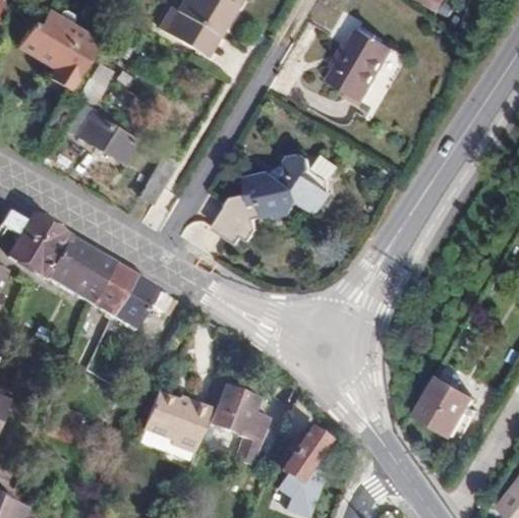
[(236,0),(239,2),(240,0),(186,0),(181,8),(175,4),(162,26),(202,50),(232,0),(236,0)]
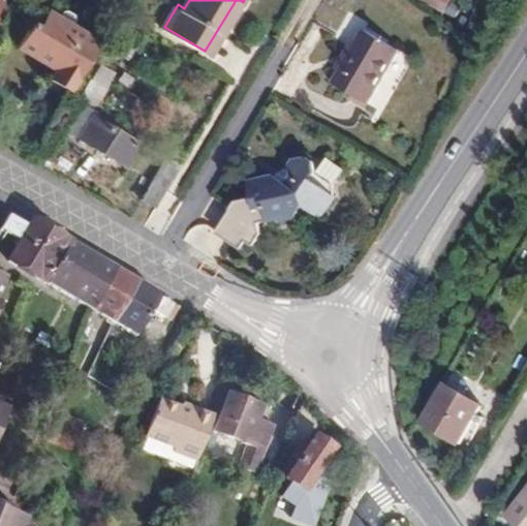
[(184,8),(189,0),(180,0),(178,4),(184,8)]
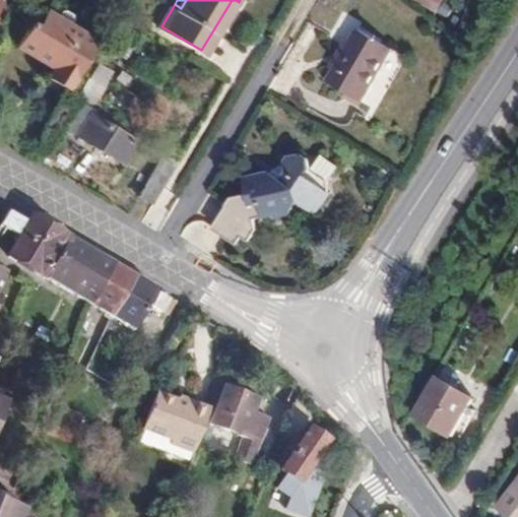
[(207,54),(239,2),(236,0),(232,0),(201,50),(207,54)]
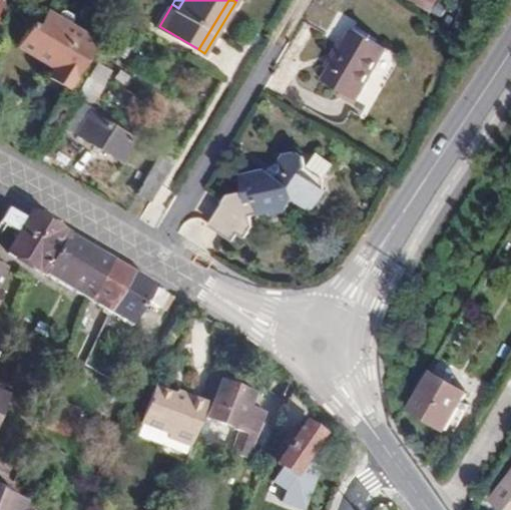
[(437,10),(440,0),(408,0),(437,10)]
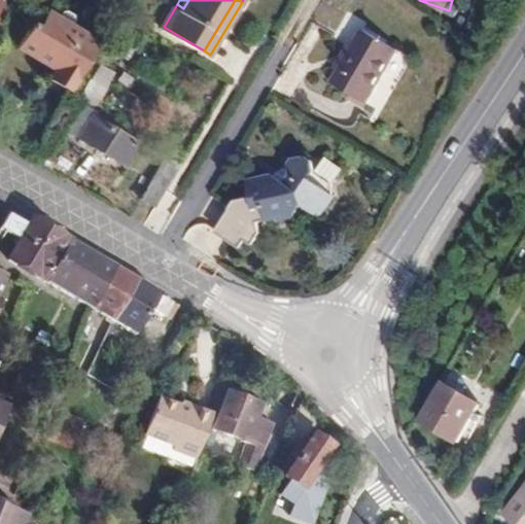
[(44,4),(34,20),(44,26),(54,10),(44,4)]
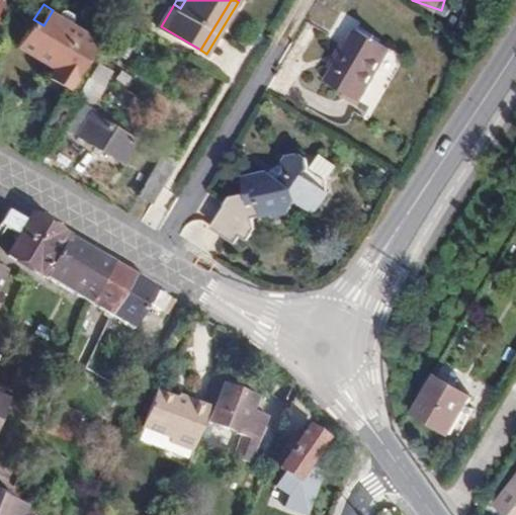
[(61,15),(74,23),(77,17),(76,12),(70,8),(65,9),(61,15)]
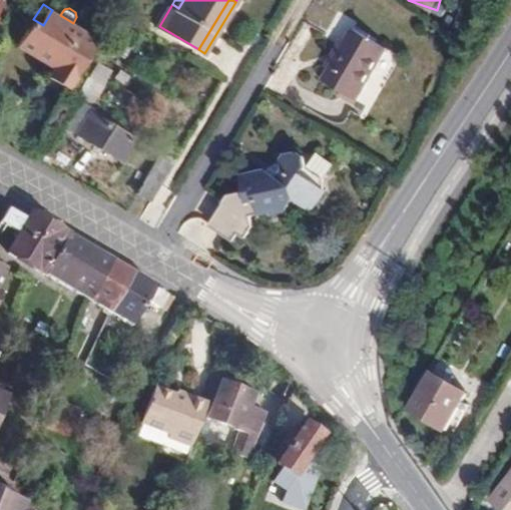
[(99,38),(73,23),(60,15),(52,10),(43,25),(33,19),(19,41),(55,63),(49,73),(71,87),(99,38)]
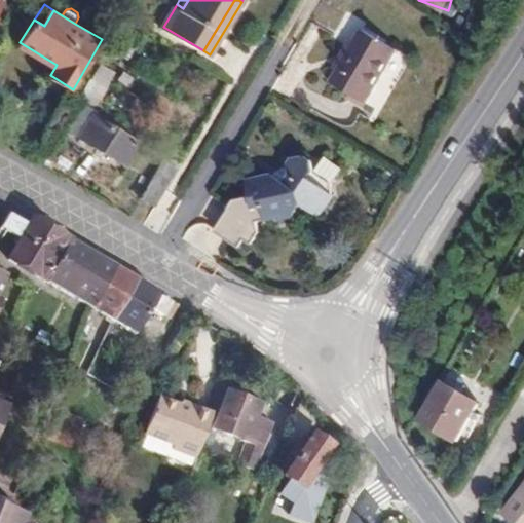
[(361,27),(354,40),(342,65),(334,79),(374,100),(401,47),(361,27)]
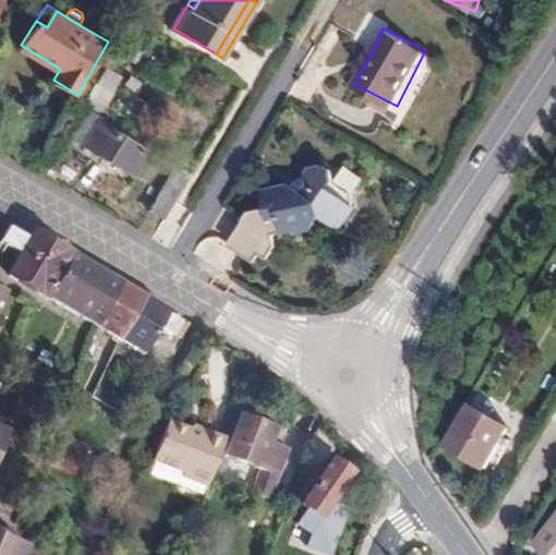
[(363,69),(376,43),(371,40),(358,65),(363,69)]
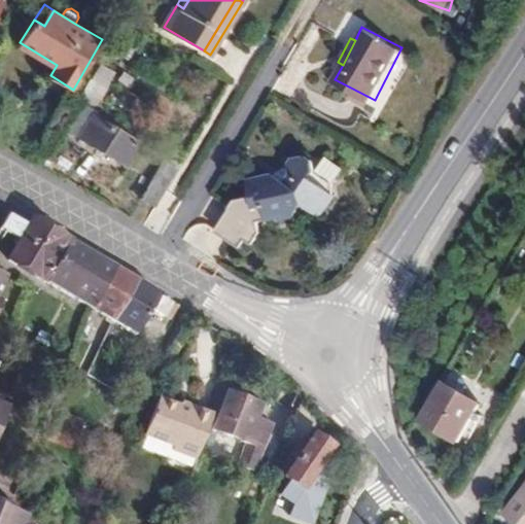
[(102,60),(64,124),(79,133),(78,135),(126,162),(139,138),(92,111),(117,69),(102,60)]
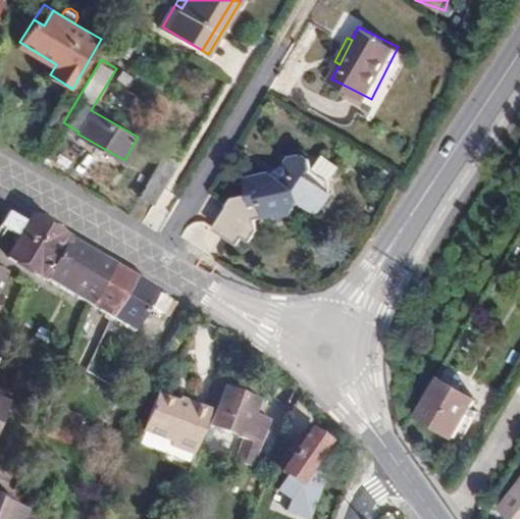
[(141,195),(155,203),(180,159),(166,151),(141,195)]
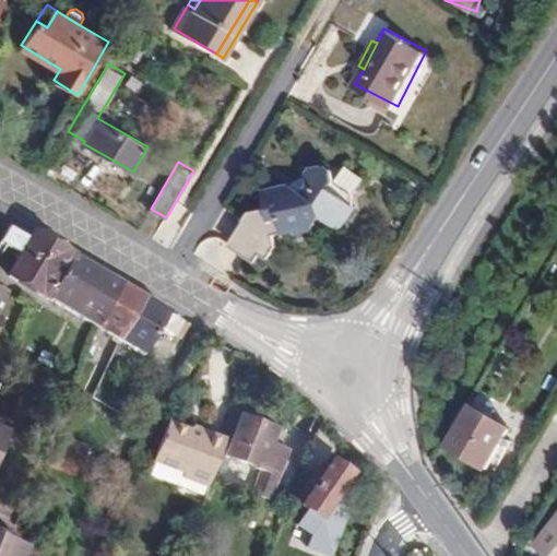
[(358,205),(351,200),(367,178),(348,165),(338,179),(335,169),(329,164),(311,168),(308,174),(311,182),(305,191),(296,182),(267,190),(270,208),(253,212),(233,243),(259,260),(264,251),(271,256),(279,245),(276,233),(298,228),(299,232),(317,228),(313,216),(323,214),(342,228),(358,205)]
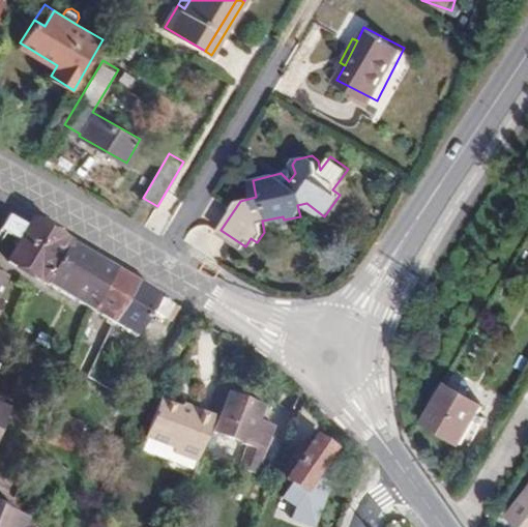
[(31,223),(9,212),(1,227),(21,239),(31,223)]
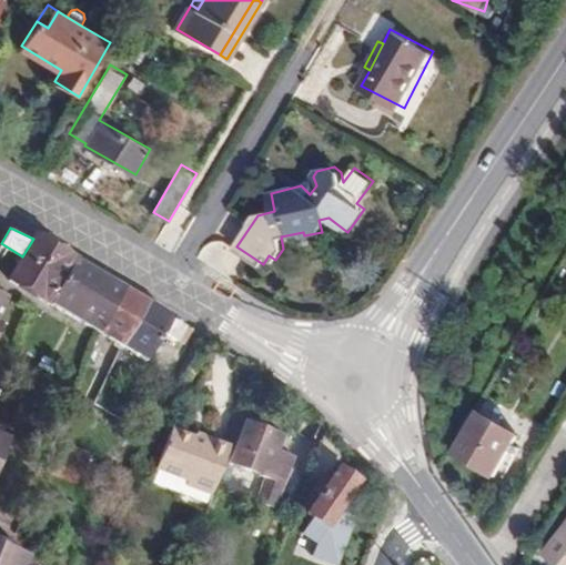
[(33,239),(22,256),(11,275),(101,329),(128,284),(39,231),(33,239)]
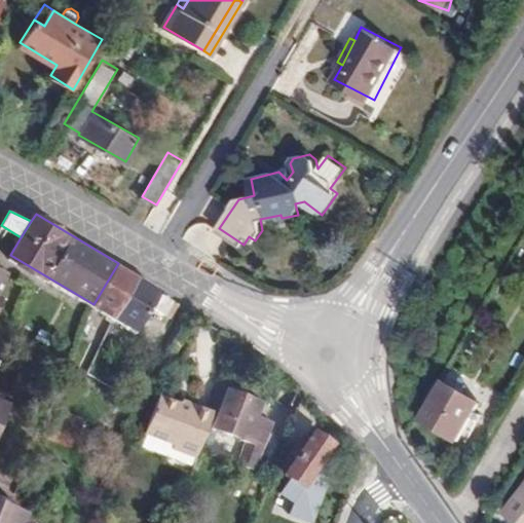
[(118,263),(94,304),(113,316),(137,274),(118,263)]
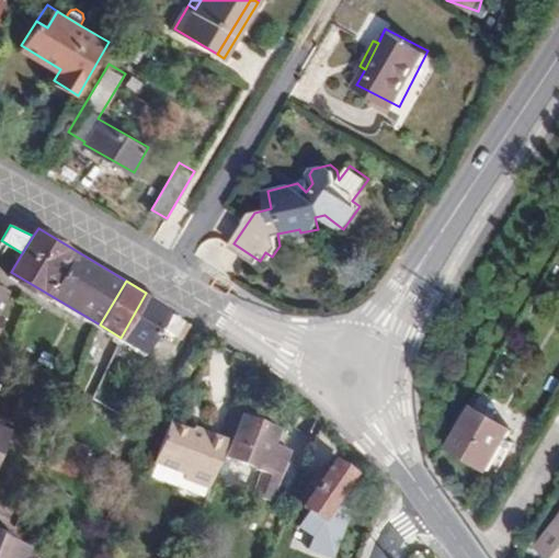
[(146,293),(121,338),(146,352),(163,325),(178,333),(187,318),(146,293)]
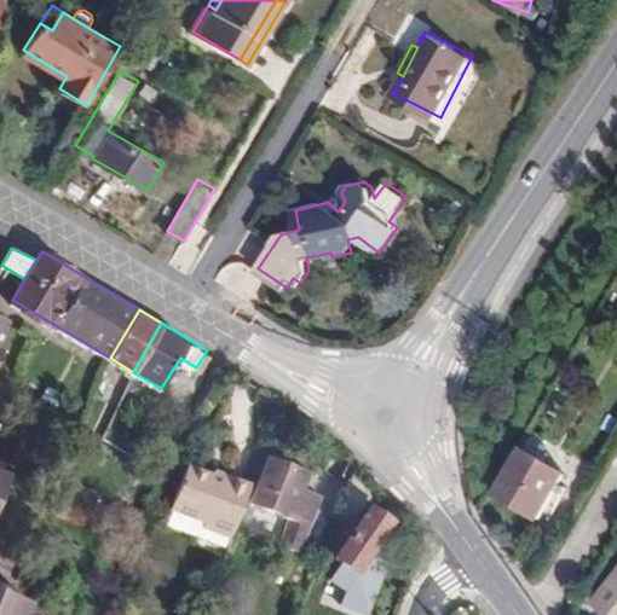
[(65,393),(50,383),(45,395),(59,402),(65,393)]
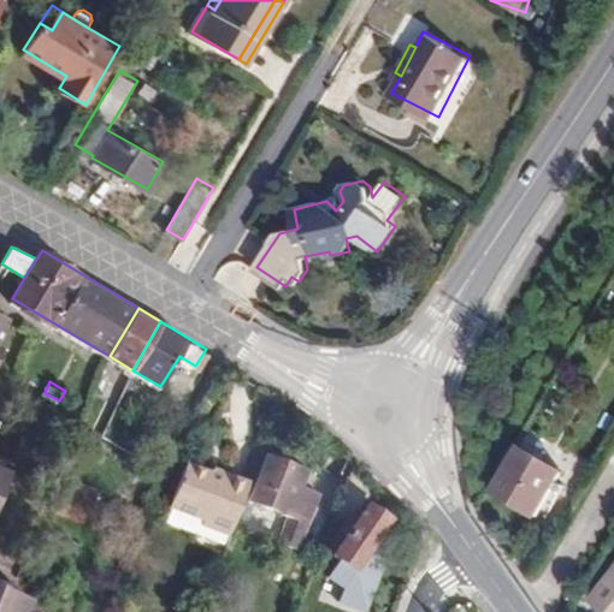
[(566,469),(521,443),(496,487),(541,514),(566,469)]
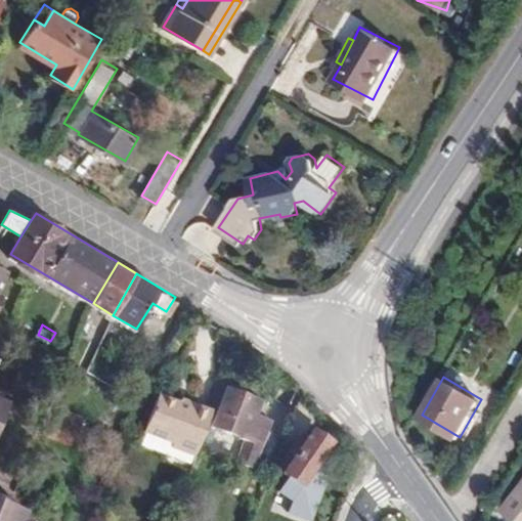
[(259,414),(264,400),(226,385),(210,425),(246,438),(236,462),(254,467),(272,419),(259,414)]
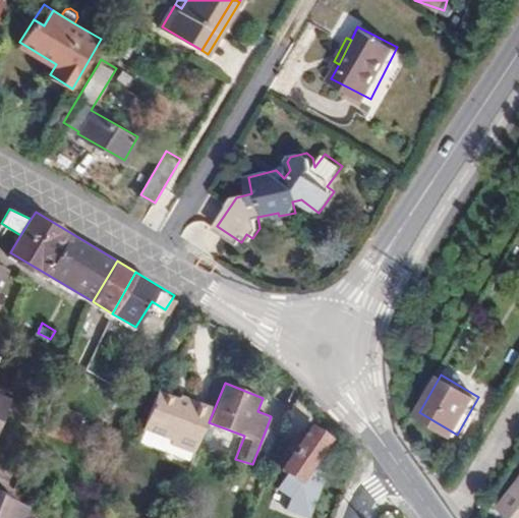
[(193,452),(212,406),(181,395),(179,399),(159,391),(145,427),(173,439),(171,443),(193,452)]
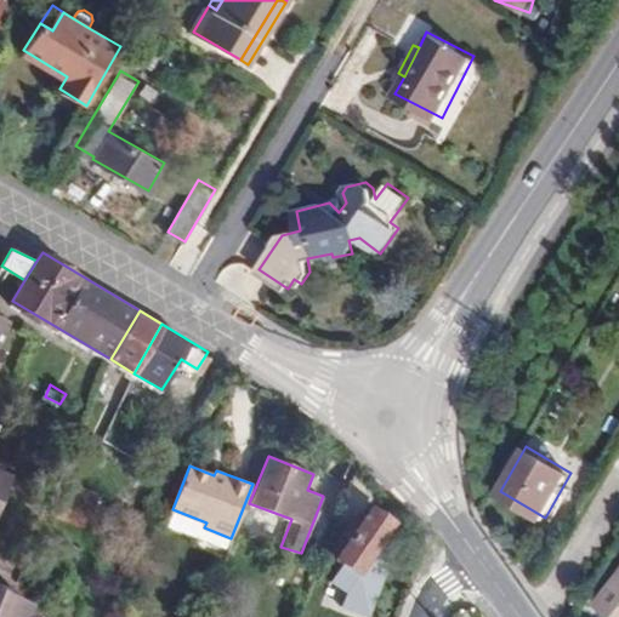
[(378,561),(382,553),(375,548),(392,524),(370,509),(361,524),(352,518),(342,532),(350,537),(336,556),(329,567),(338,573),(331,582),(346,594),(341,607),(367,616),(387,566),(378,561)]
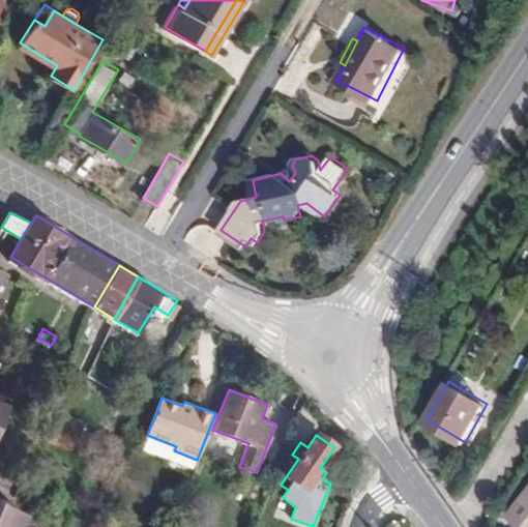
[(287,475),(298,459),(292,455),(280,470),(287,475)]
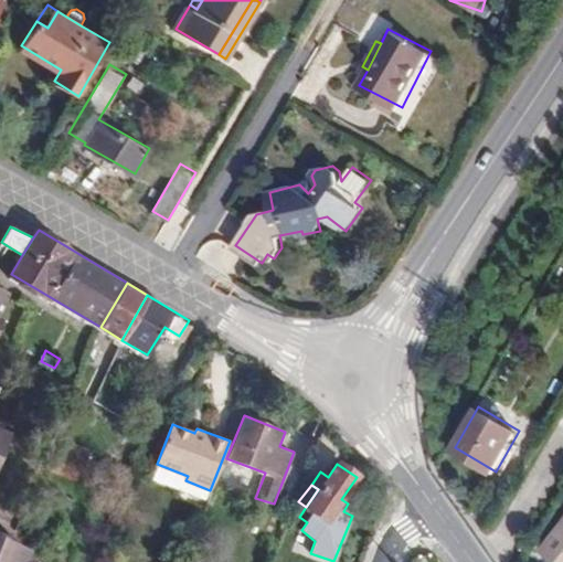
[(562,527),(546,548),(562,559),(562,527)]
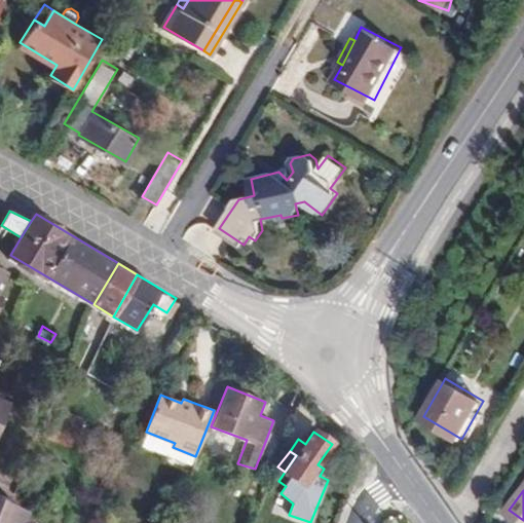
[(0,502),(8,507),(11,498),(0,493),(0,502)]
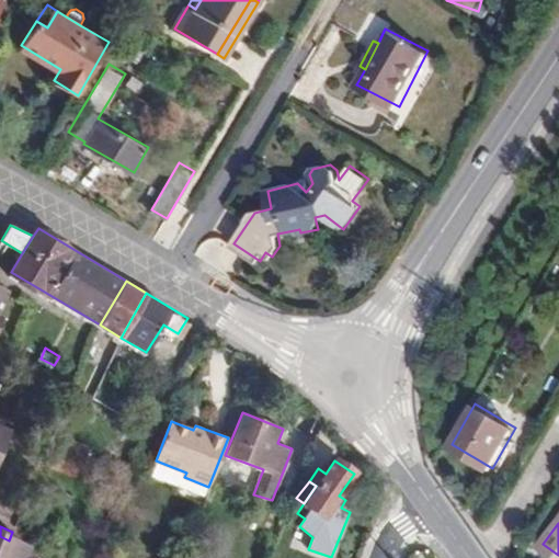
[(30,548),(12,542),(9,541),(0,536),(0,557),(34,557),(35,557),(27,555),(30,548)]
